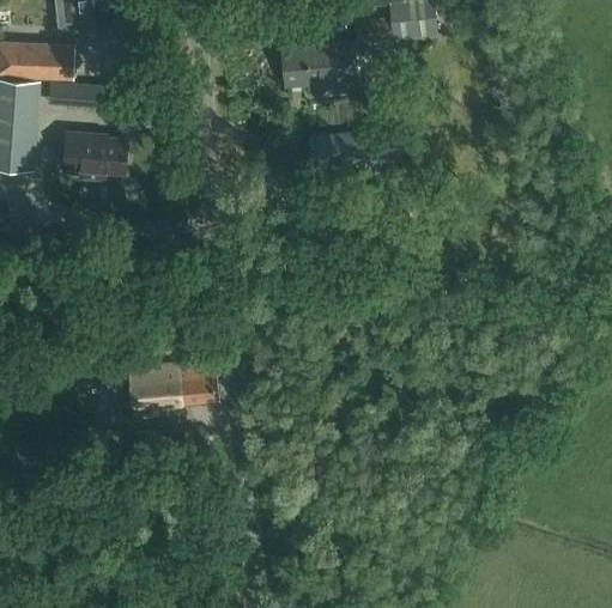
[(110,10),(109,0),(73,0),(77,29),(117,25),(116,10),(110,10)]
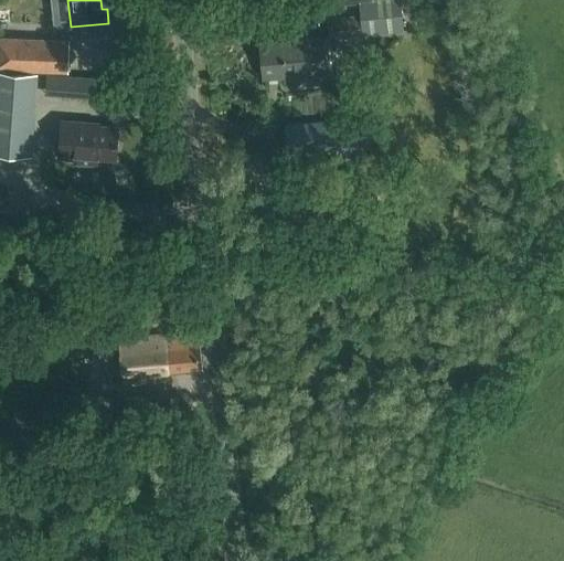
[(316,0),(317,10),(358,7),(359,20),(327,22),(329,39),(398,33),(395,0),(316,0)]
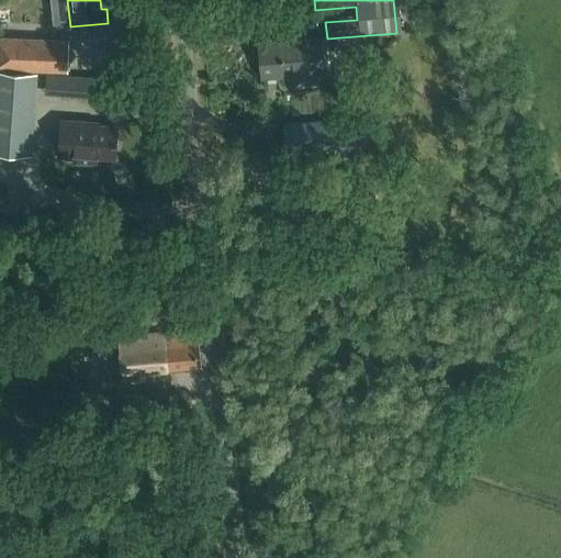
[(261,80),(325,74),(322,40),(258,46),(261,80)]
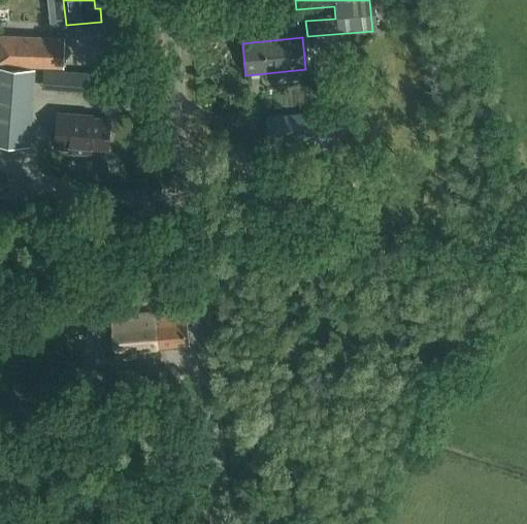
[(62,43),(0,39),(0,66),(61,69),(62,43)]
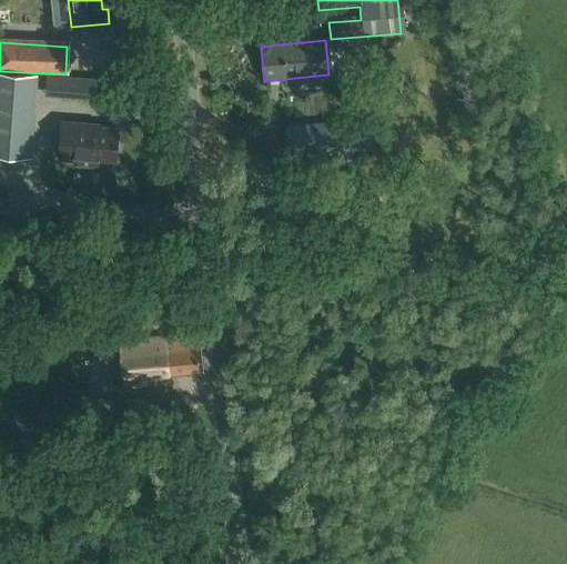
[(0,153),(26,157),(29,106),(32,79),(0,77),(0,153)]
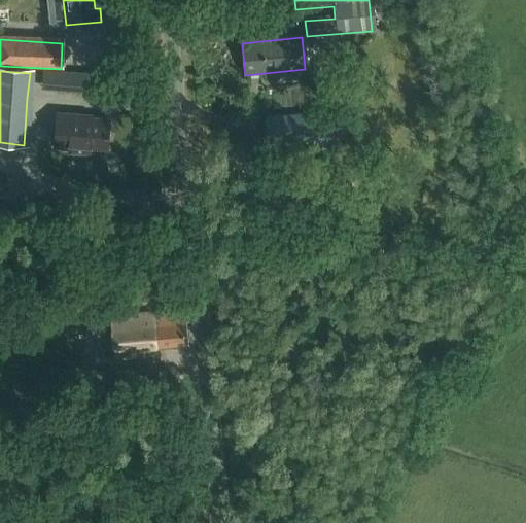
[(41,89),(58,90),(59,74),(42,73),(41,89)]
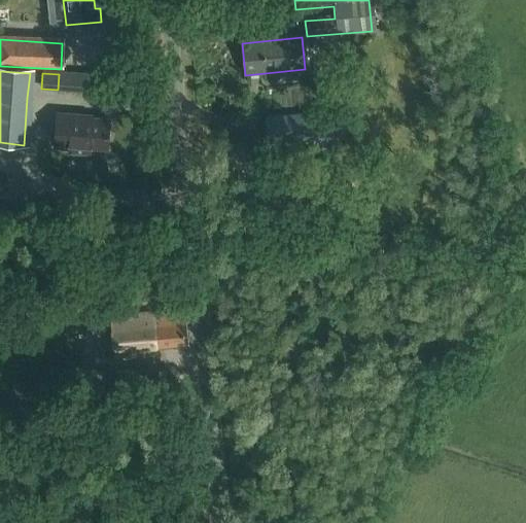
[(268,145),(330,140),(328,113),(266,118),(268,145)]
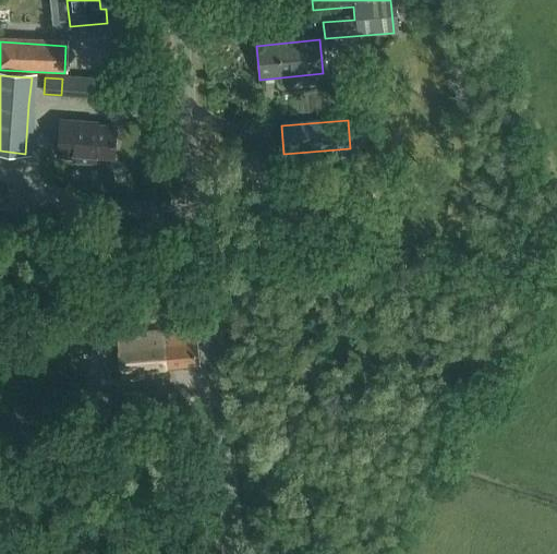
[(113,159),(116,129),(87,127),(87,124),(59,122),(57,158),(95,160),(95,158),(113,159)]
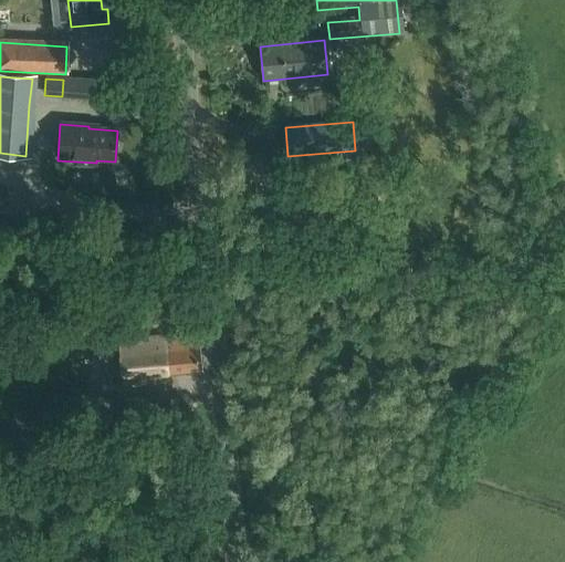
[(197,335),(119,342),(123,386),(155,384),(154,378),(167,377),(167,374),(201,371),(197,335)]
